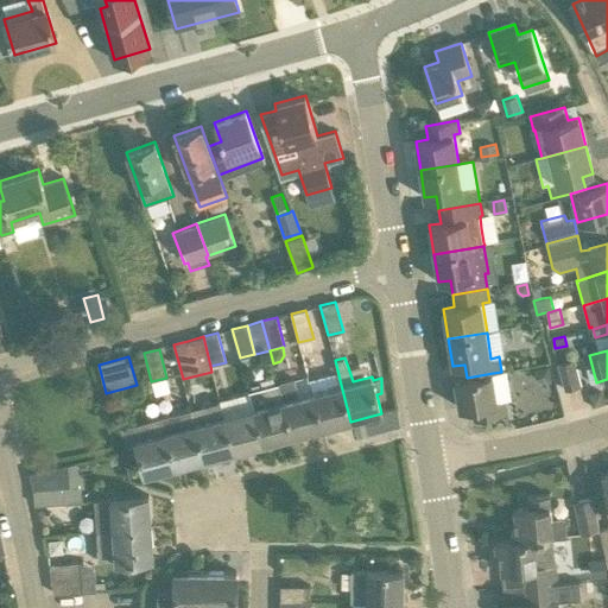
[(575,359),(557,365),(564,391),(582,386),(575,359)]
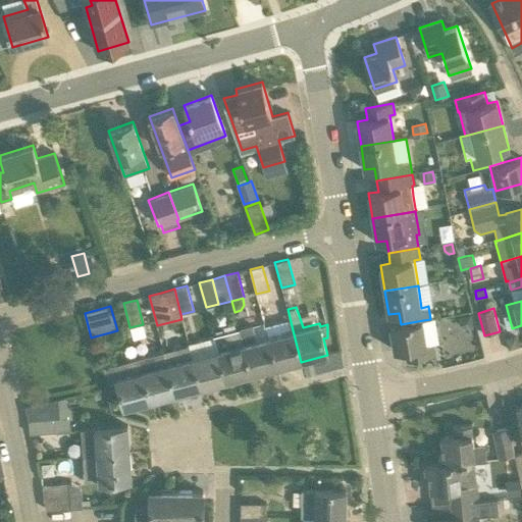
[(473,328),(472,315),(458,317),(459,325),(466,329),(473,328)]
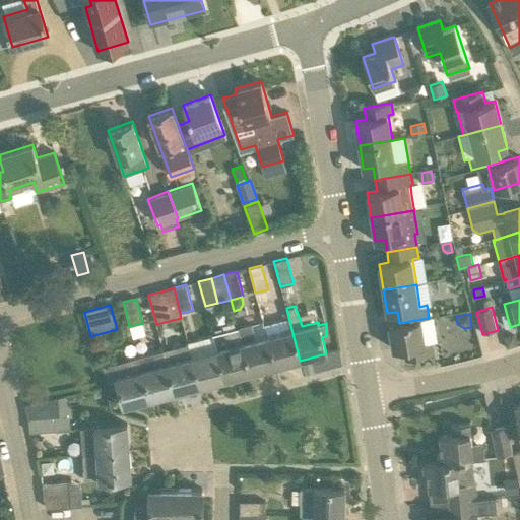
[(402,348),(404,360),(435,354),(433,343),(426,344),(421,319),(399,323),(388,324),(392,349),(402,348)]
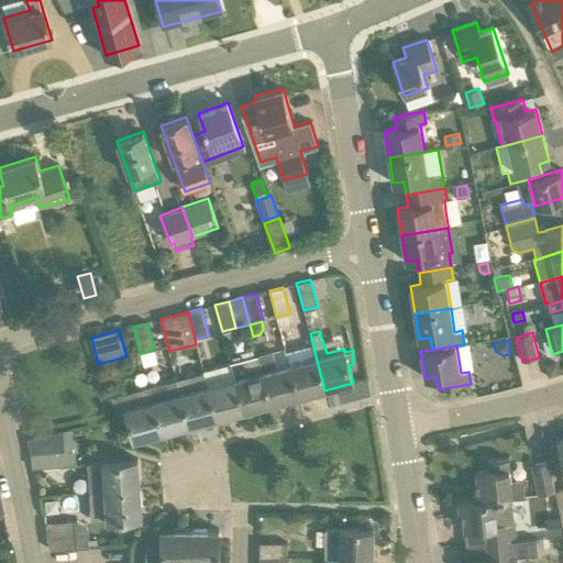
[(298,397),(289,363),(276,366),(273,351),(258,355),(272,405),(298,397)]
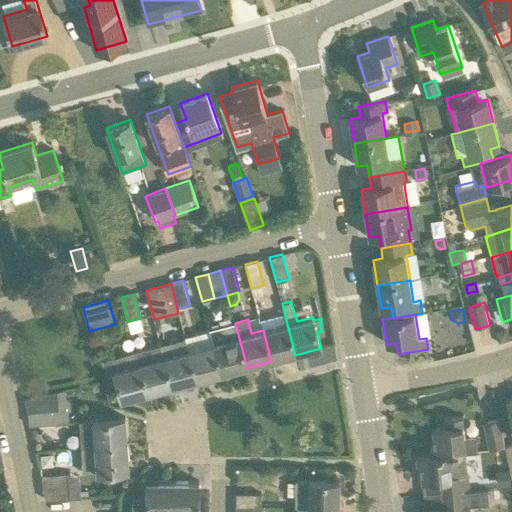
[(235,323),(210,329),(214,343),(222,374),(247,368),(235,323)]
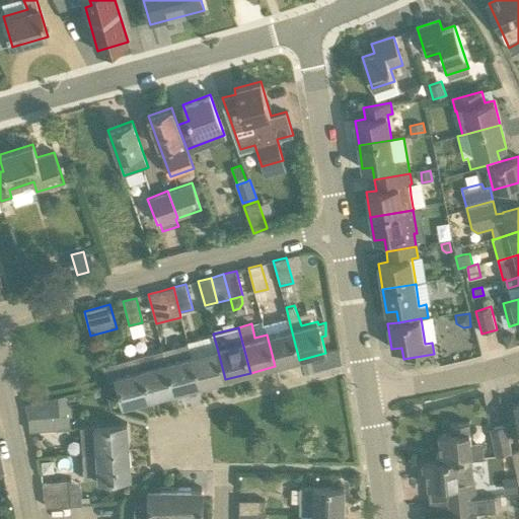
[(299,360),(291,328),(267,335),(275,366),(299,360)]
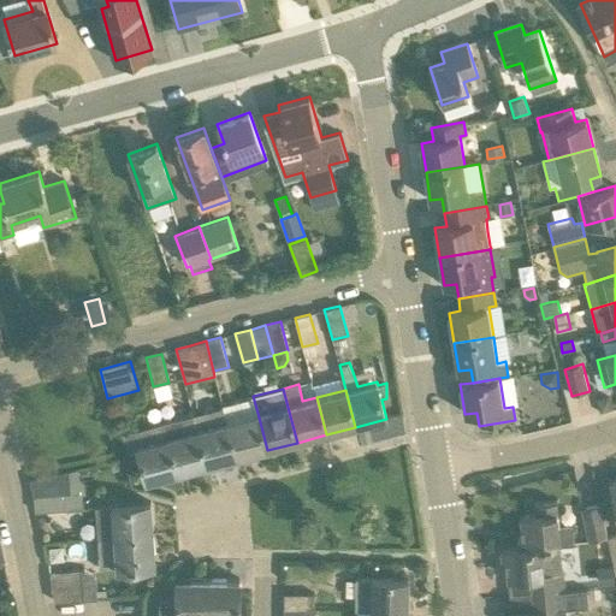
[(610,394),(596,397),(599,412),(615,408),(610,394)]
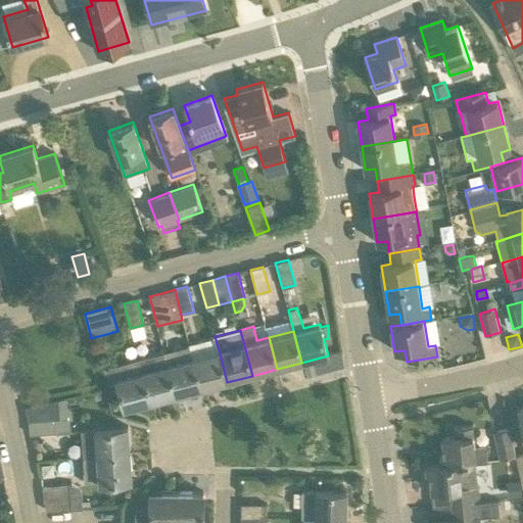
[(193,358),(190,345),(164,351),(176,396),(201,389),(193,358)]
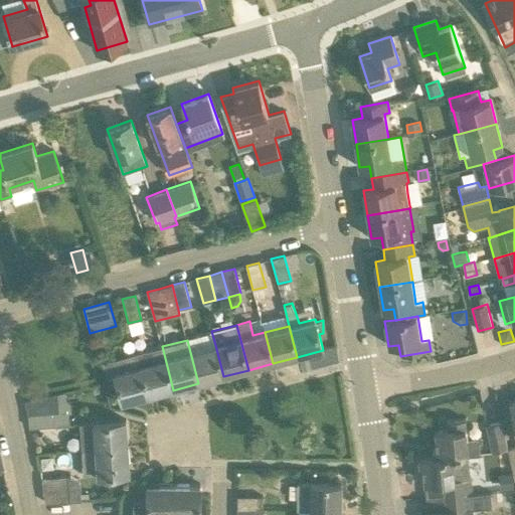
[(215,345),(190,352),(198,383),(223,376),(215,345)]
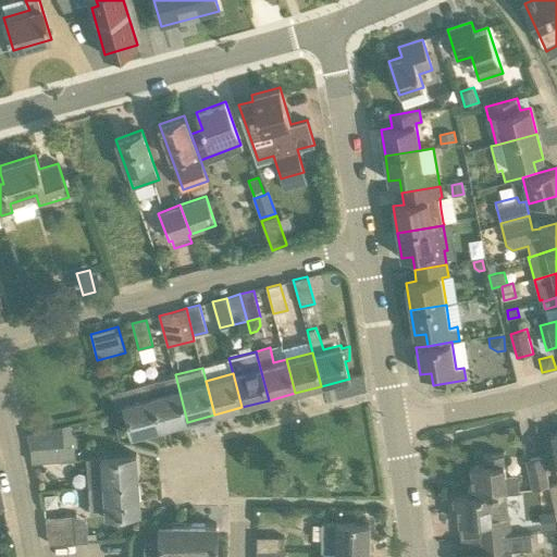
[(187,422),(175,374),(148,382),(161,429),(187,422)]
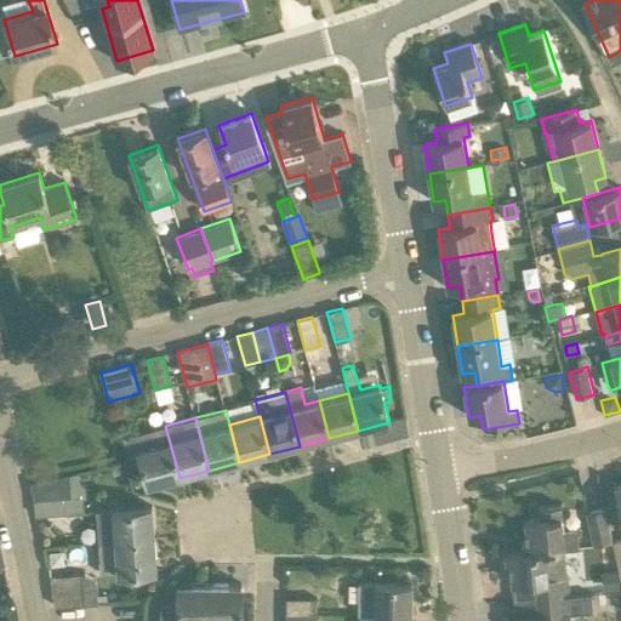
[(148,486),(180,478),(165,426),(124,437),(129,459),(140,456),(148,486)]
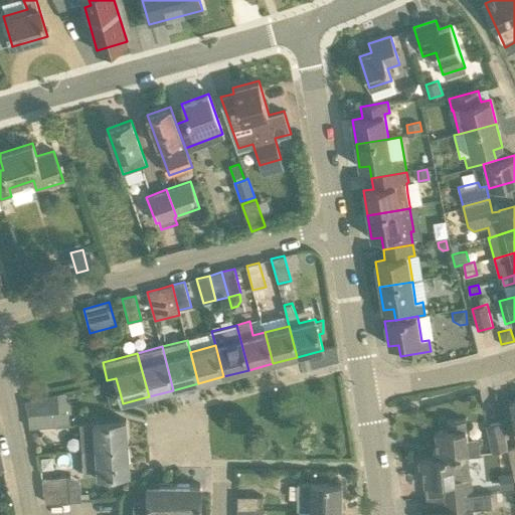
[(29,427),(30,427),(54,426),(54,425),(63,425),(69,424),(68,412),(65,412),(64,392),(25,401),(28,415),(29,427)]
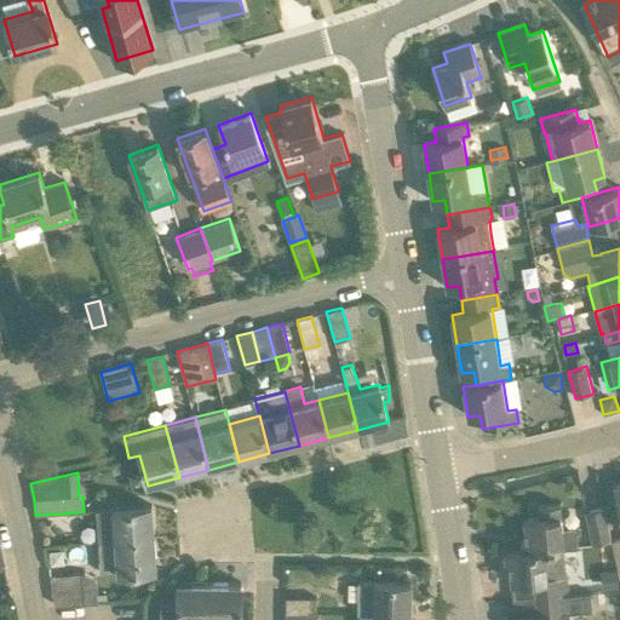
[(98,541),(155,538),(153,505),(96,510),(98,541)]
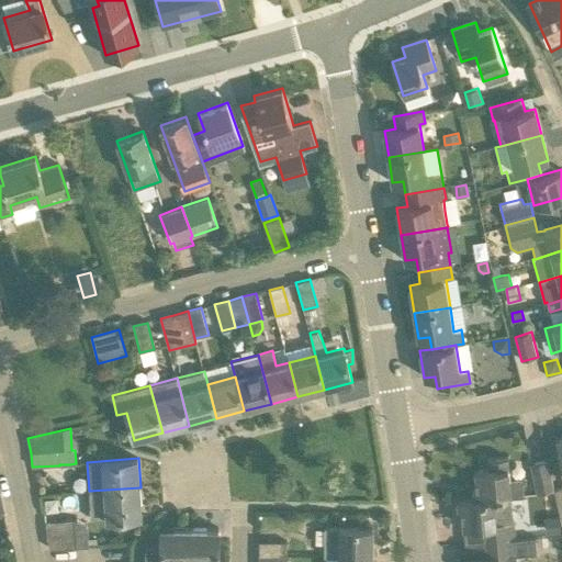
[(474,498),(495,496),(495,498),(510,496),(524,495),(523,479),(510,480),(509,468),(506,468),(505,458),(485,460),(486,470),(475,471),(476,487),(473,487),(474,498)]
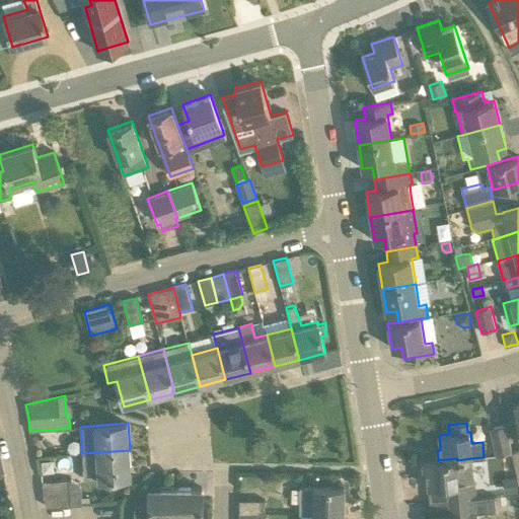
[(506,426),(489,429),(496,456),(512,452),(506,426)]
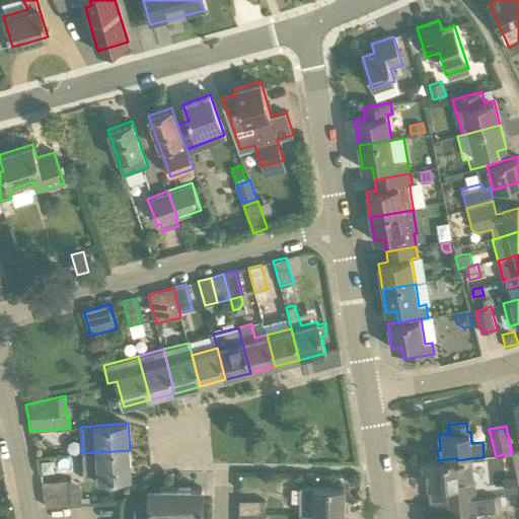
[(132,476),(130,450),(82,453),(84,479),(132,476)]
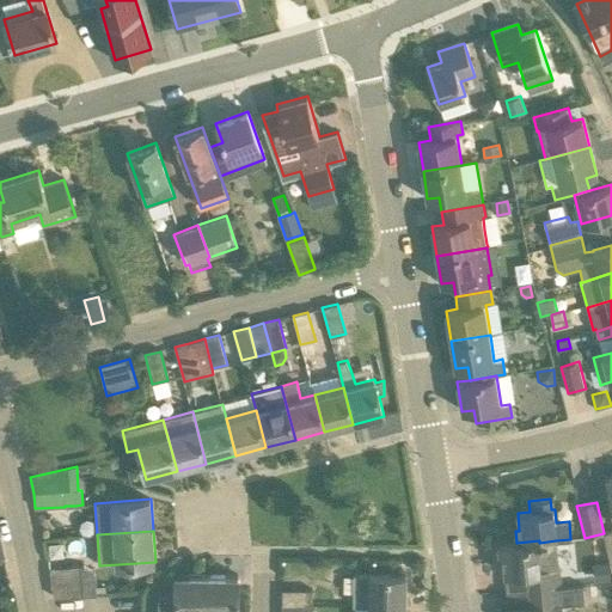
[(539,543),(539,540),(516,543),(497,544),(499,558),(502,558),(505,575),(507,594),(562,588),(561,569),(560,569),(556,540),(539,543)]
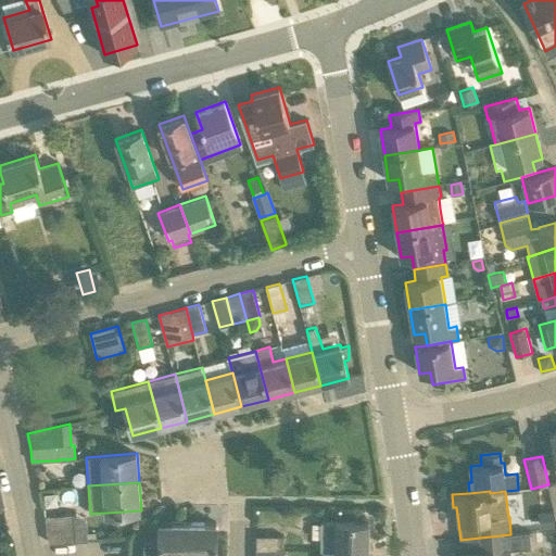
[(555,526),(553,510),(539,512),(540,528),(555,526)]
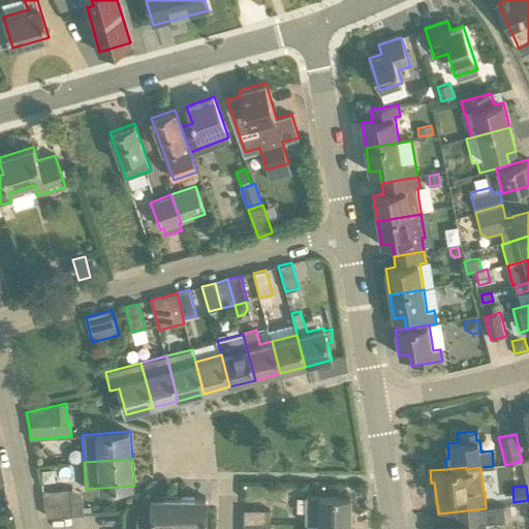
[(47,517),(71,515),(69,490),(43,492),(44,503),(47,517)]
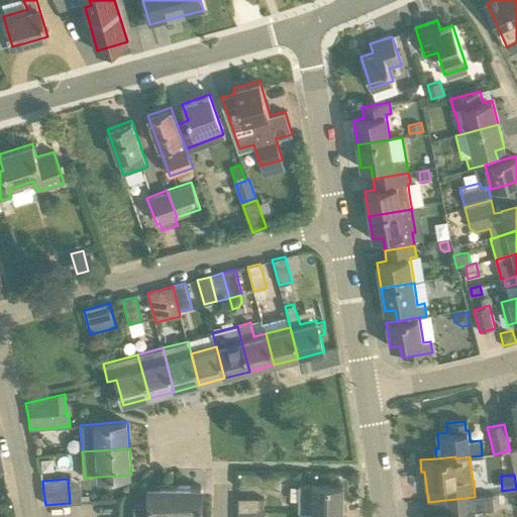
[(342,486),(298,485),(298,512),(310,512),(342,512),(342,486)]
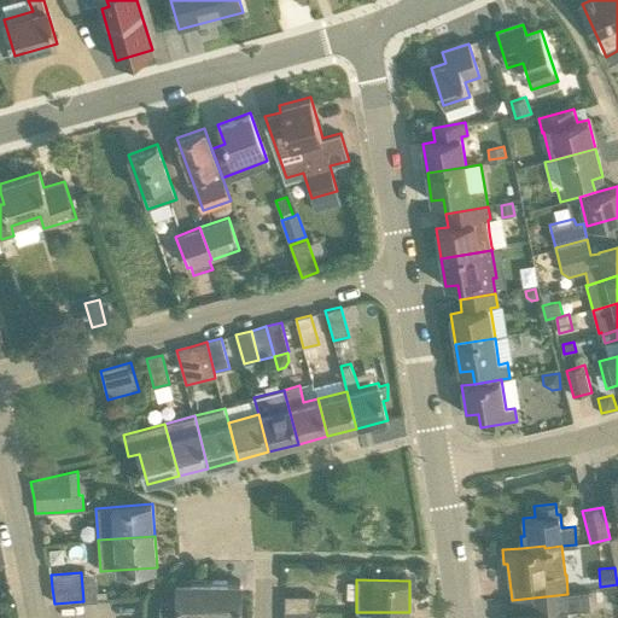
[(208,617),(210,581),(178,581),(178,601),(161,601),(159,617),(208,617)]
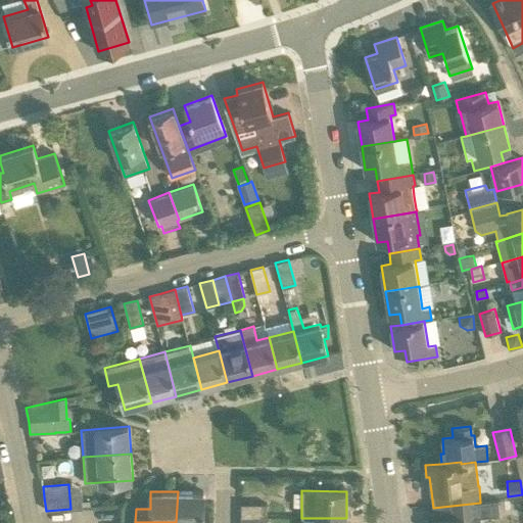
[(202,522),(203,491),(178,491),(176,522),(202,522)]
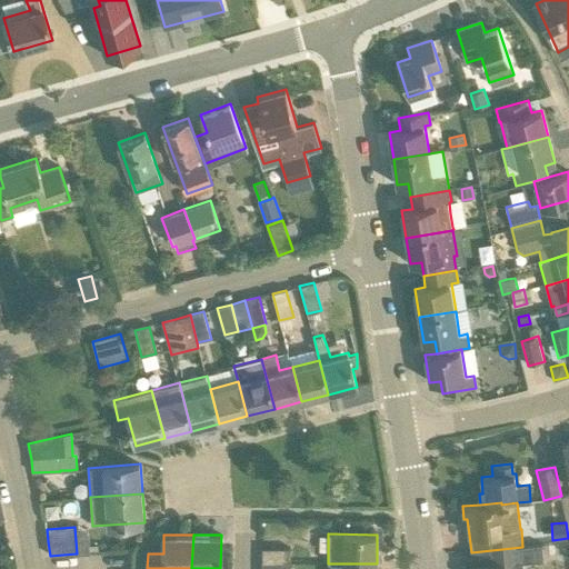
[(472,568),(525,568),(522,547),(471,552),(472,568)]
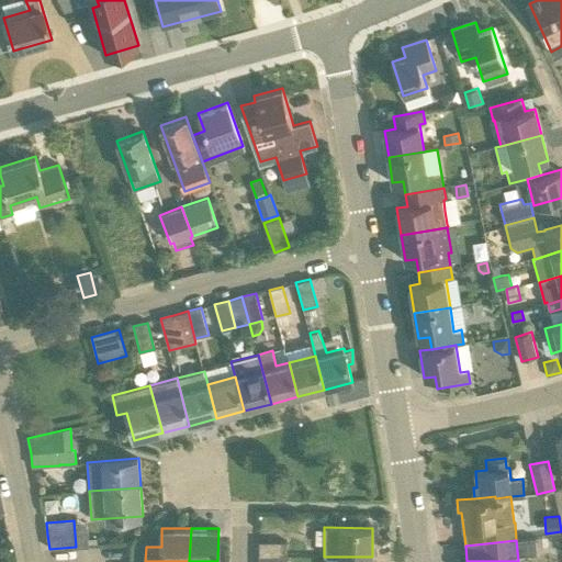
[(287,542),(259,542),(259,555),(287,557),(287,542)]
